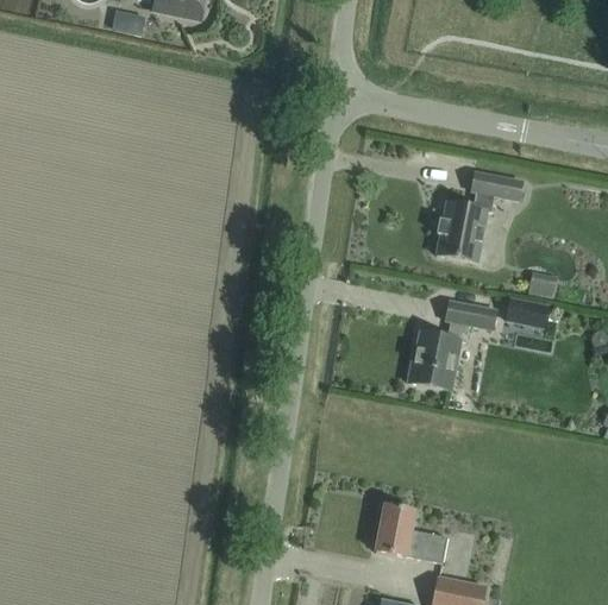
[(156,0),(154,11),(200,20),(204,0),(156,0)]
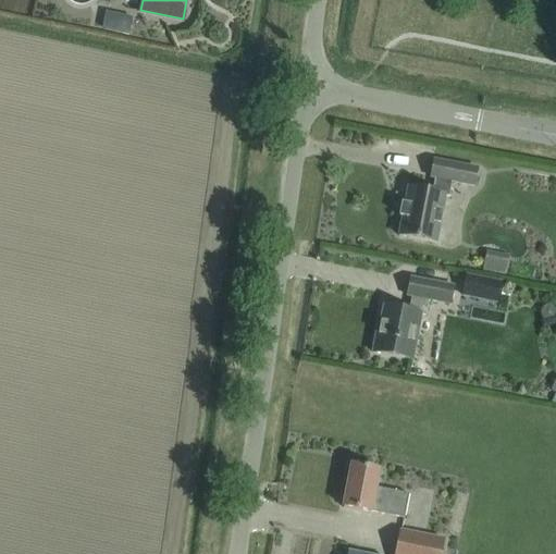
[(402,201),(399,214),(403,216),(399,233),(436,241),(445,194),(449,195),(452,180),(474,183),(478,167),(434,158),(431,175),(435,176),(432,191),(408,186),(405,201),(402,201)]
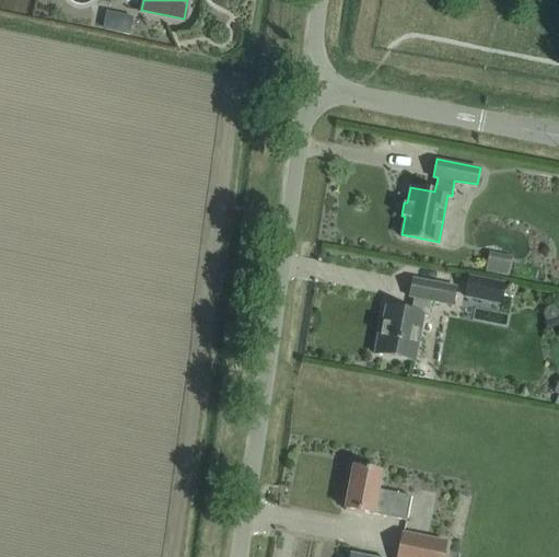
[(523,266),(526,254),(505,248),(502,260),(523,266)]
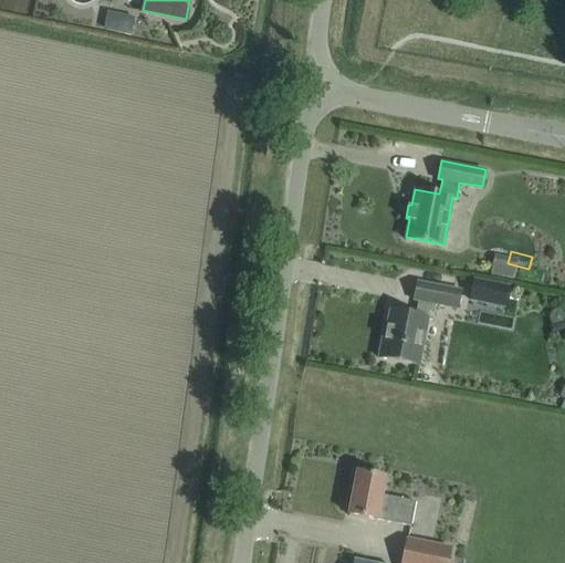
[(474,278),(470,298),(488,301),(490,293),(506,296),(509,285),(474,278)]
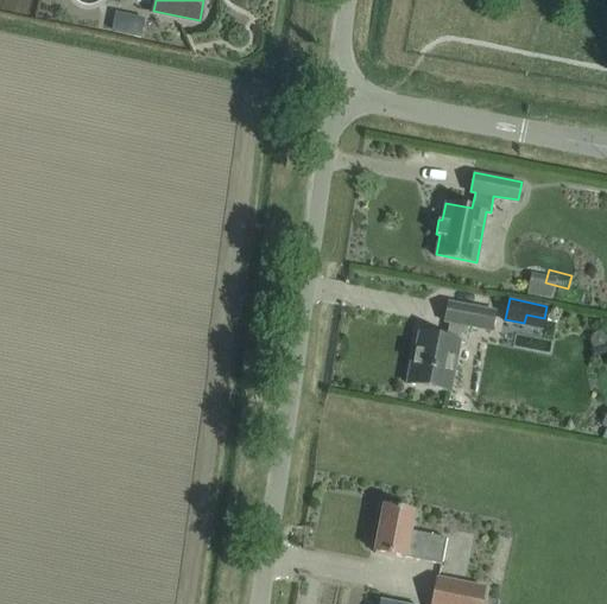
[(413,349),(408,382),(450,389),(460,341),(465,342),(468,324),(492,329),(495,310),(449,302),(444,319),(449,320),(447,337),(419,331),(416,349),(413,349)]
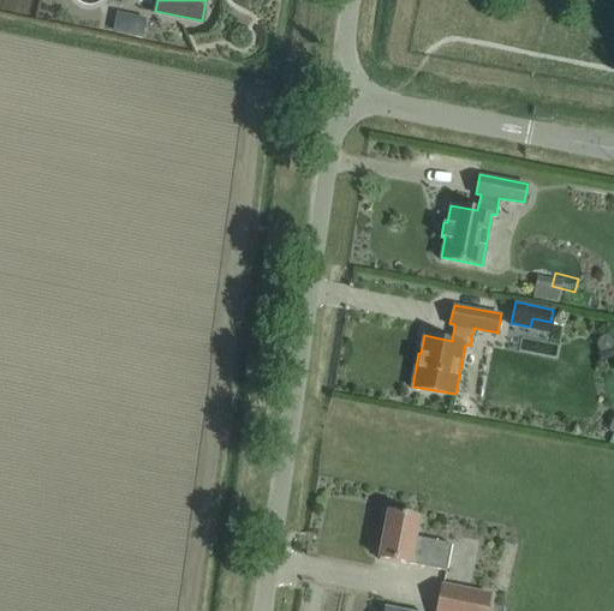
[(388,510),(380,557),(410,563),(410,562),(447,569),(452,543),(416,535),(419,516),(388,510)]
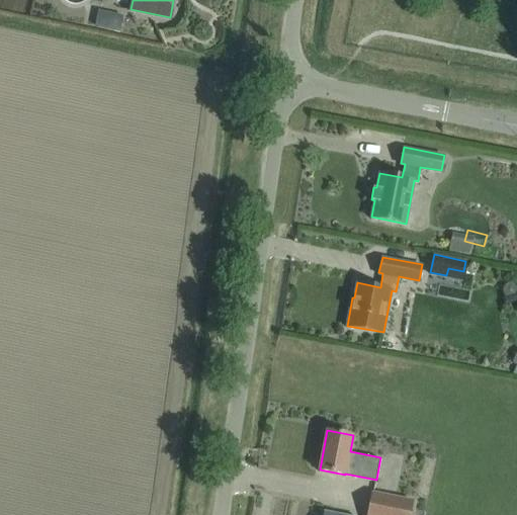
[(372,492),(367,514),(409,514),(412,501),(412,499),(372,492)]
